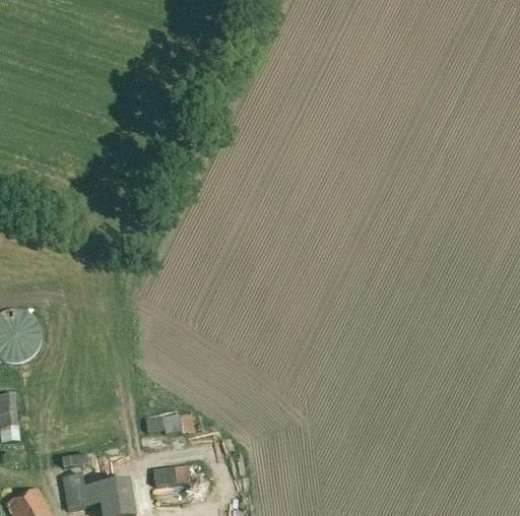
[(0,356),(2,357),(4,358),(6,359),(8,360),(11,360),(13,360),(15,360),(18,360),(22,359),(26,358),(28,357),(30,355),(33,353),(35,351),(36,350),(38,348),(39,346),(40,344),(41,341),(41,339),(42,337),(42,335),(42,332),(42,330),(42,328),(41,325),(41,323),(40,321),(39,319),(37,317),(36,315),(34,314),(31,312),(30,311),(28,309),(25,308),(23,307),(21,307),(19,306),(16,306),(14,306),(9,306),(7,307),(5,308),(3,309),(1,310),(0,310),(0,356)]
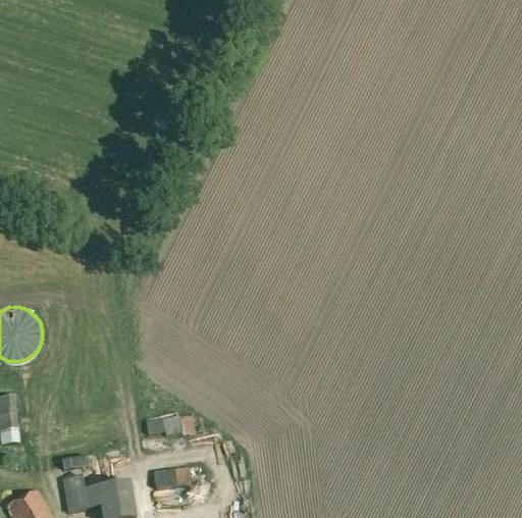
[(0,395),(0,430),(1,444),(20,442),(15,394),(0,395)]
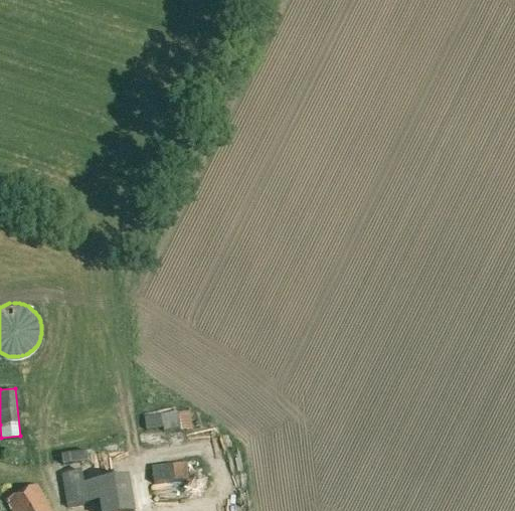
[(164,424),(164,430),(192,426),(190,408),(145,414),(146,428),(164,424)]
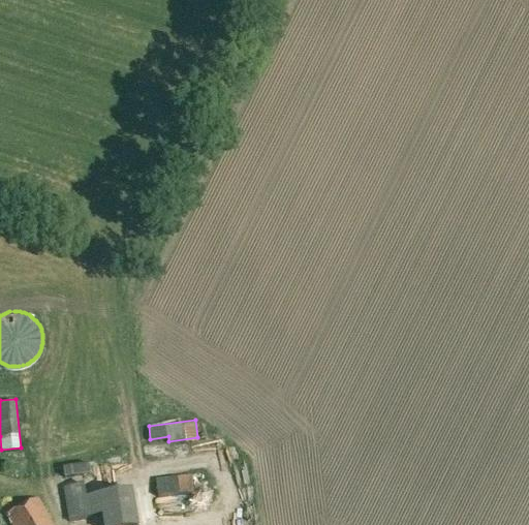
[(156,475),(158,494),(194,490),(193,479),(198,479),(197,470),(156,475)]
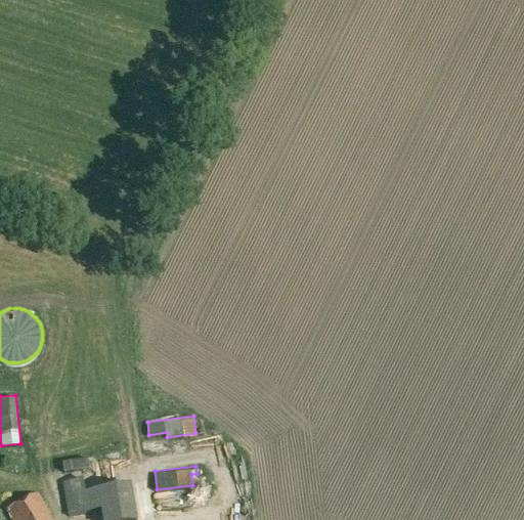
[(100,508),(101,519),(137,519),(131,481),(86,490),(83,475),(61,480),(69,515),(100,508)]
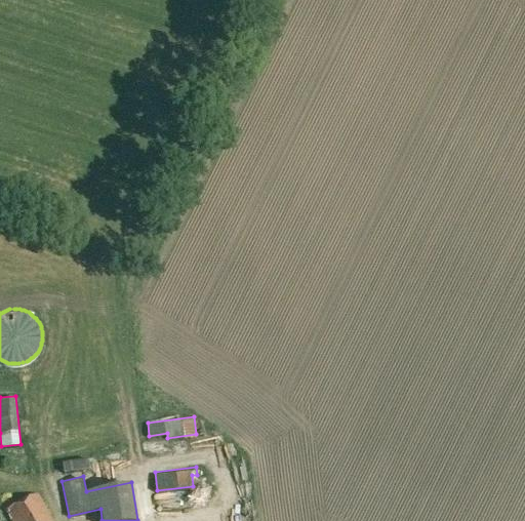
[(6,509),(13,520),(52,520),(37,491),(6,509)]
